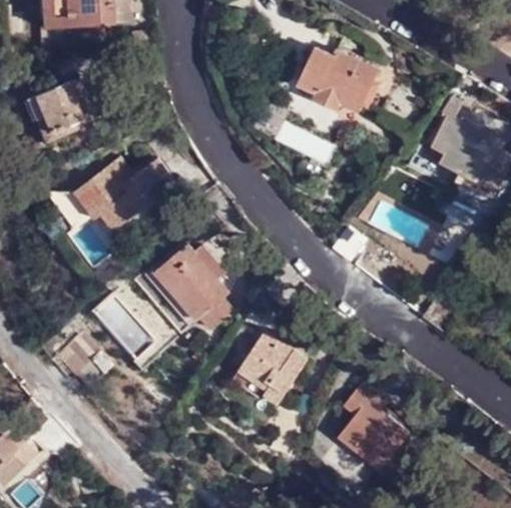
[(43,0),(44,5),(45,21),(91,18),(92,26),(129,24),(127,3),(114,3),(114,0),(43,0)]
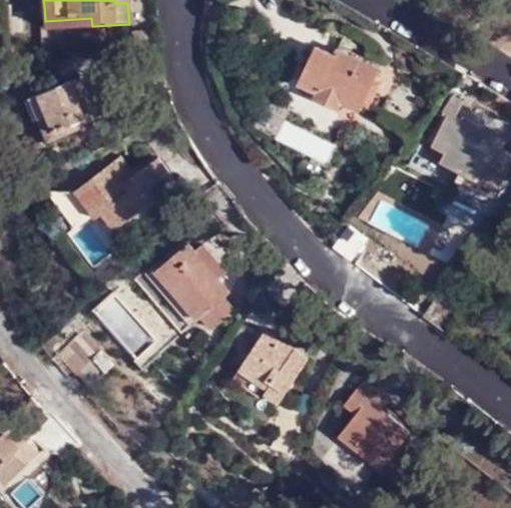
[(44,29),(92,26),(91,18),(45,21),(44,29)]
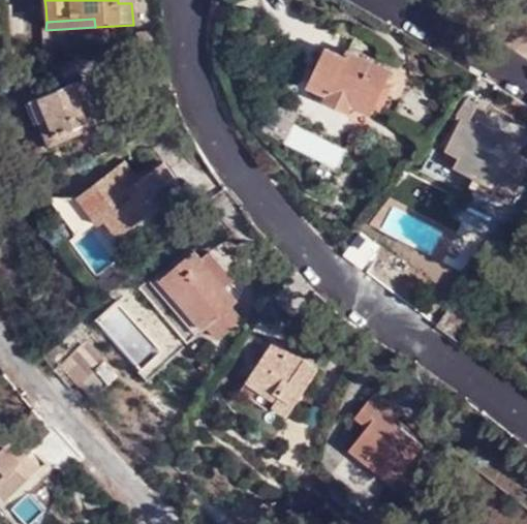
[(373,104),(379,91),(384,80),(369,72),(379,53),(350,39),(340,61),(322,52),(306,88),(322,96),(351,109),(368,116),(373,104)]
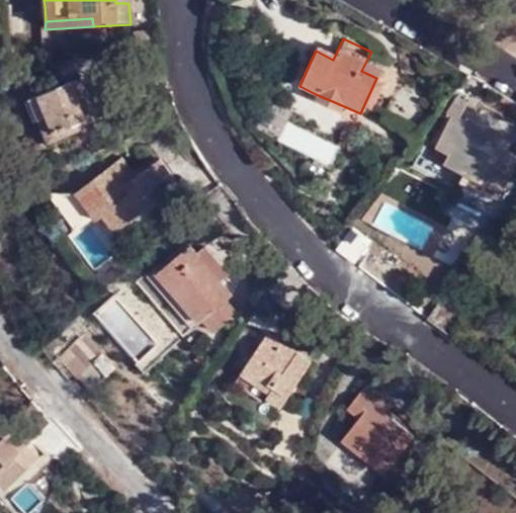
[(76,96),(85,93),(79,80),(71,83),(76,96)]
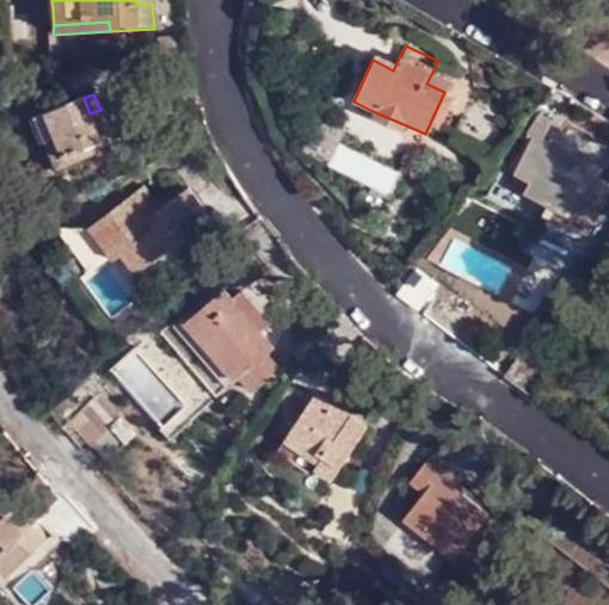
[(105,123),(100,110),(90,113),(84,98),(31,119),(54,172),(85,159),(82,150),(98,144),(100,148),(134,135),(125,113),(105,123)]
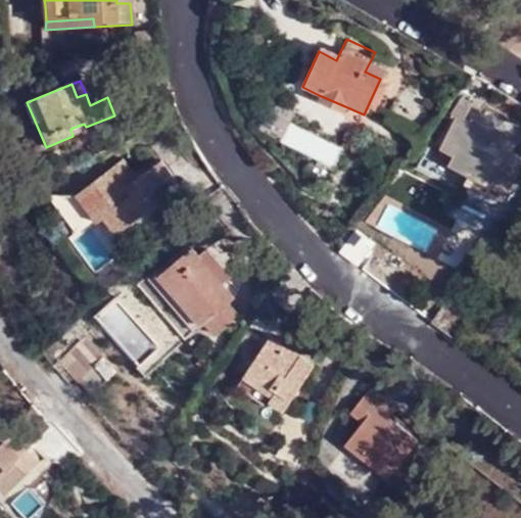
[(381,94),(375,90),(369,103),(376,106),(381,94)]
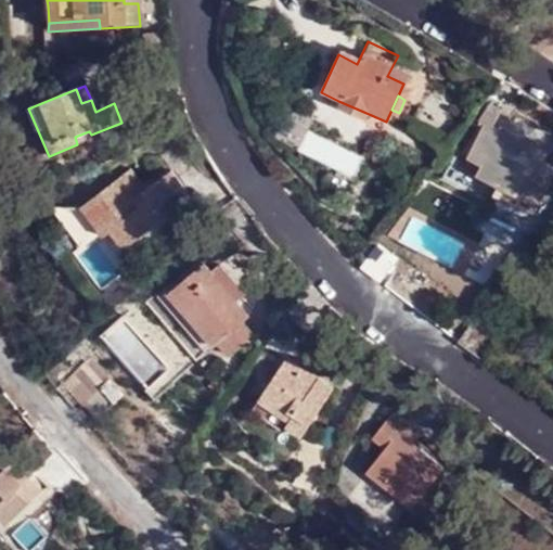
[(369,114),(338,101),(335,109),(364,122),(369,114)]
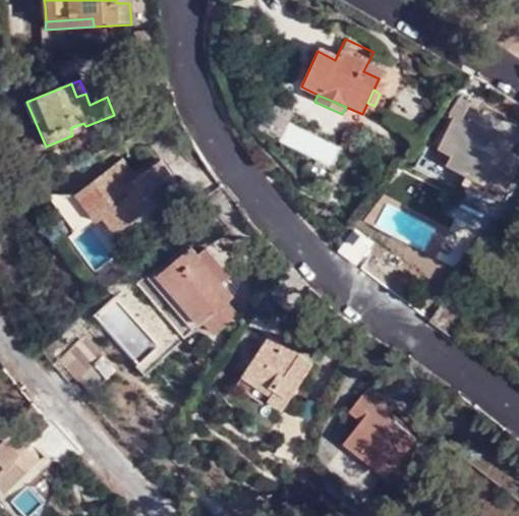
[(462,119),(467,107),(453,100),(449,111),(453,114),(436,151),(448,157),(444,167),(463,175),(503,195),(518,162),(518,161),(499,151),(504,139),(471,123),(462,119)]
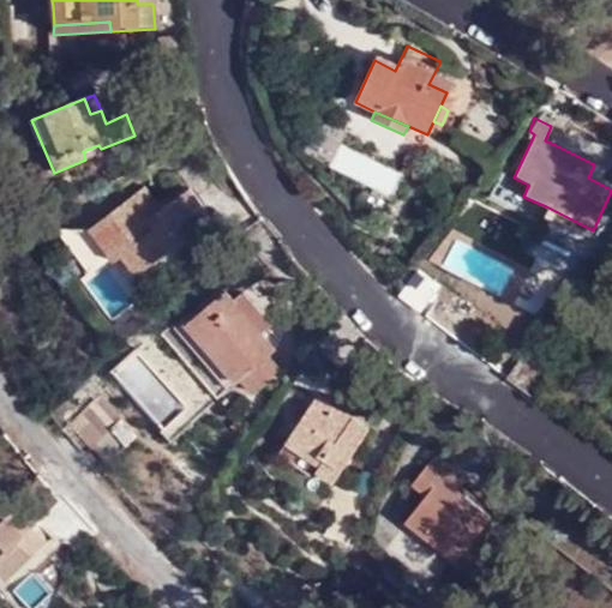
[(561,132),(551,126),(545,140),(556,145),(561,132)]
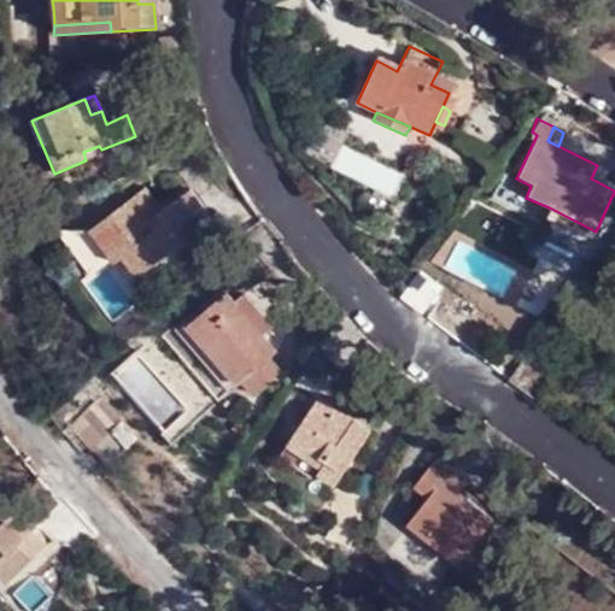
[(142,191),(94,227),(121,260),(134,280),(191,238),(182,224),(201,211),(187,192),(160,213),(142,191)]
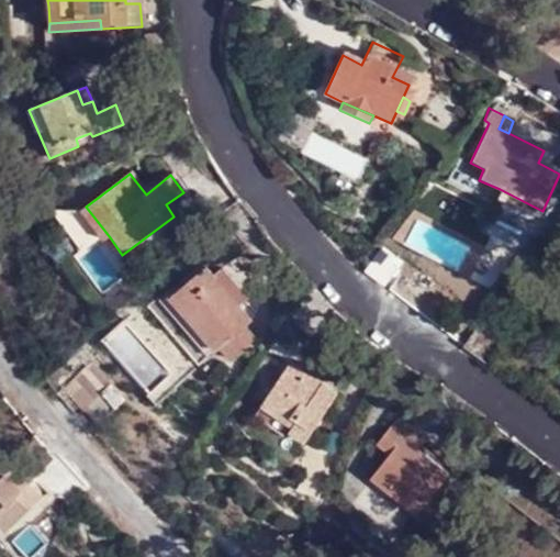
[(542,211),(500,189),(495,200),(538,220),(542,211)]
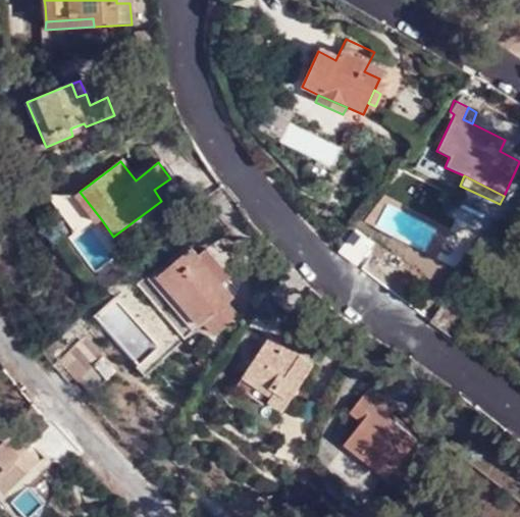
[(102,220),(80,192),(72,197),(95,225),(102,220)]
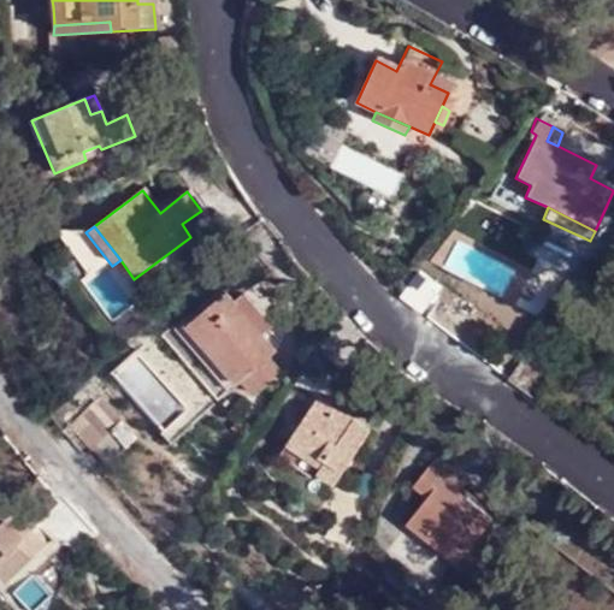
[(558,273),(537,262),(531,273),(553,284),(558,273)]
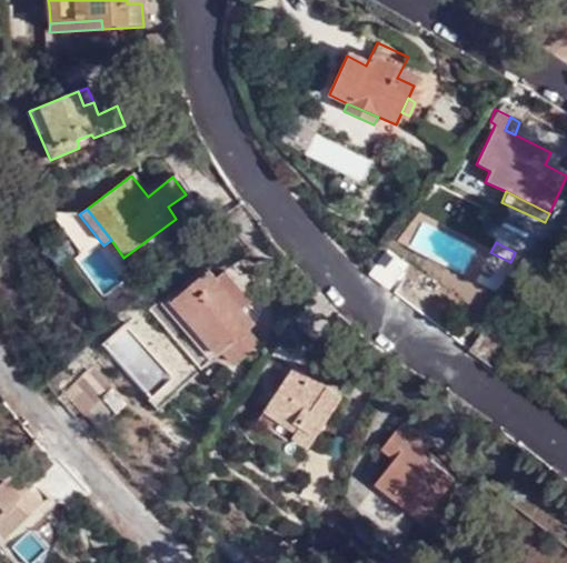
[(368,279),(385,291),(407,262),(389,250),(368,279)]
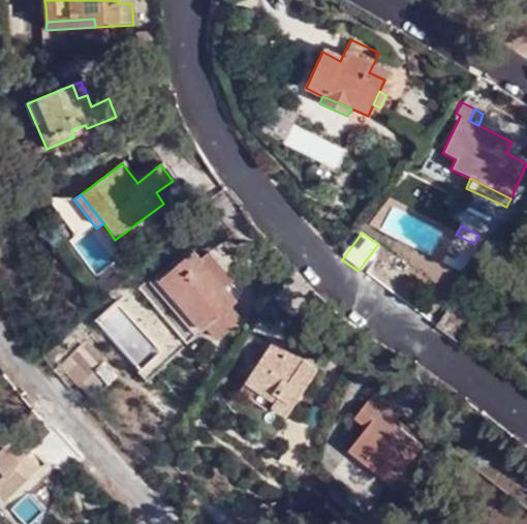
[(191,252),(161,278),(206,328),(217,342),(240,321),(229,309),(236,304),(224,290),(234,282),(209,252),(198,262),(191,252)]
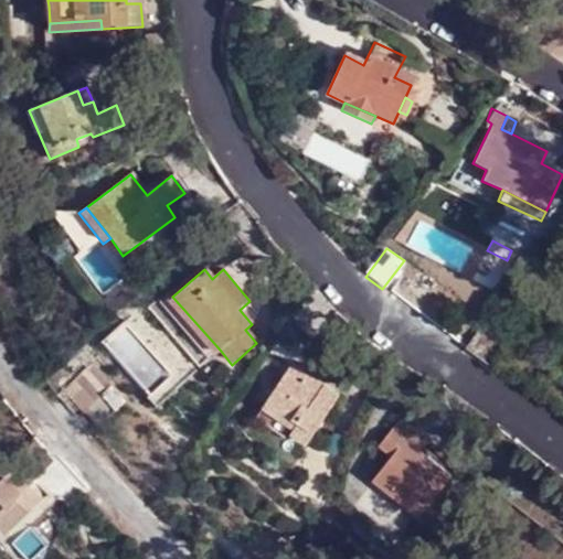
[(220,350),(172,297),(168,300),(215,355),(220,350)]
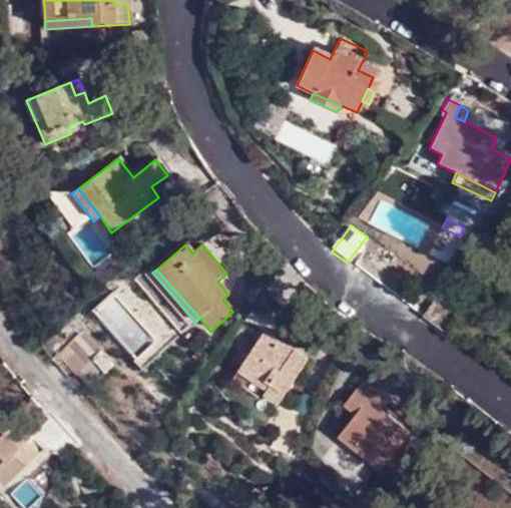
[(422,319),(445,335),(460,314),(438,298),(422,319)]
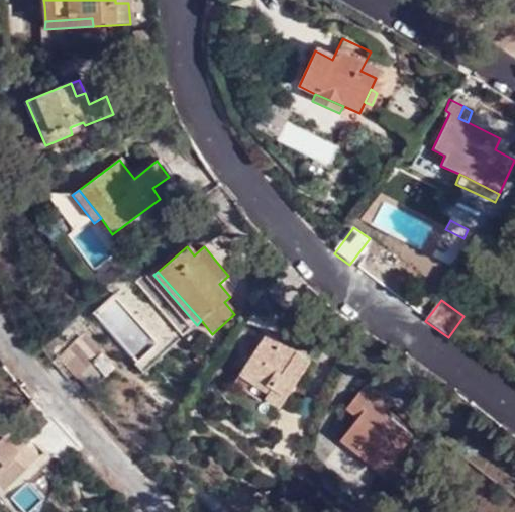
[(265,335),(238,376),(269,395),(266,400),(278,408),(307,365),(265,335)]
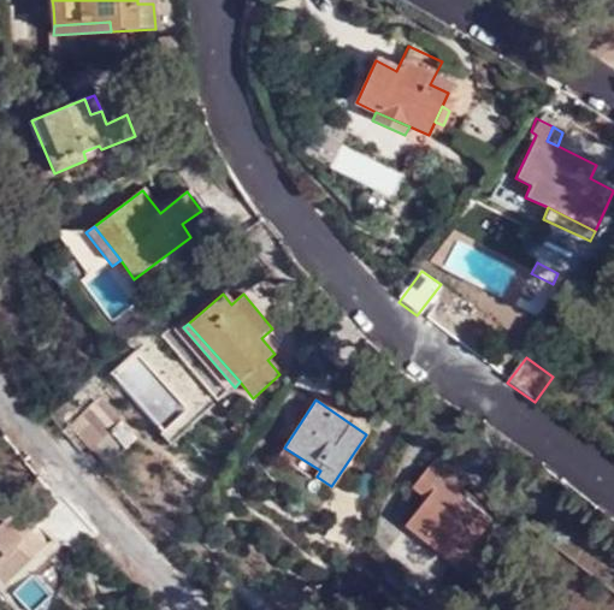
[(120,425),(101,403),(69,432),(104,472),(111,468),(110,466),(124,450),(116,439),(117,438),(112,432),(120,425)]
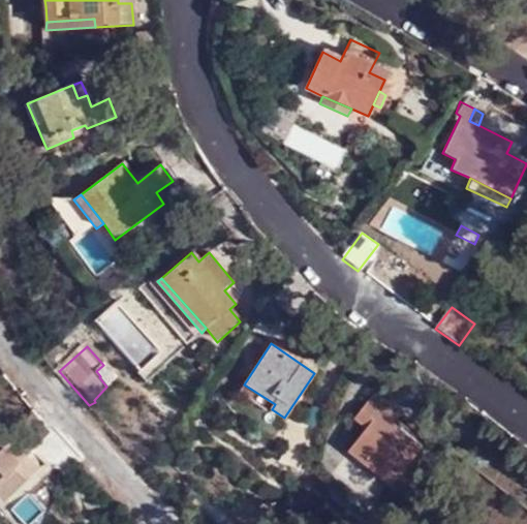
[(275,404),(244,384),(238,393),(269,413),(272,409),(275,404)]
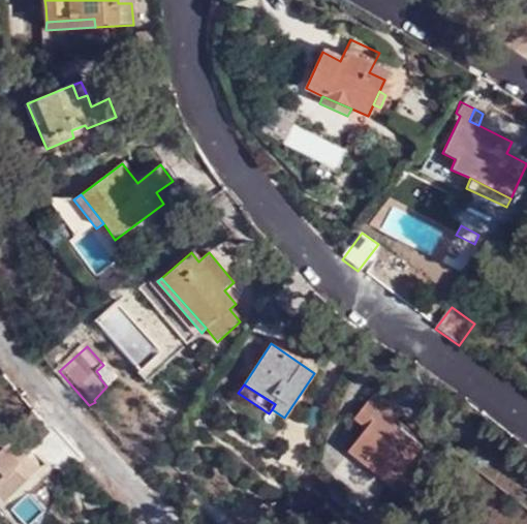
[(375,414),(381,406),(370,397),(353,418),(366,428),(346,452),(390,487),(419,450),(390,425),(375,414)]
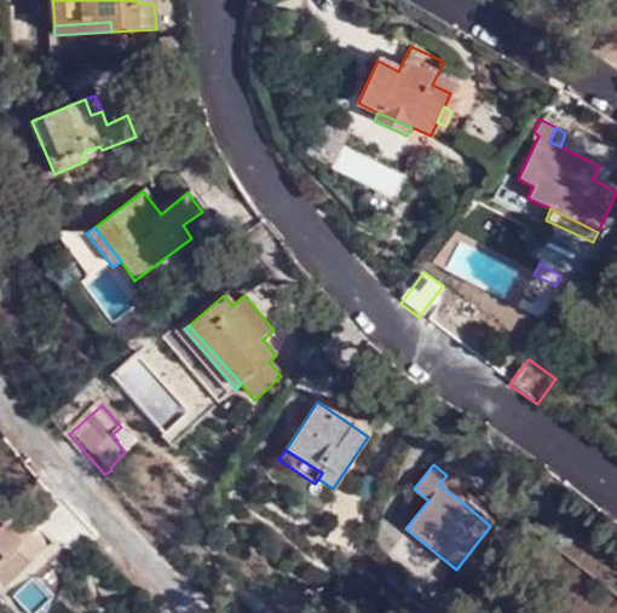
[(463,489),(447,475),(439,485),(456,497),(463,489)]
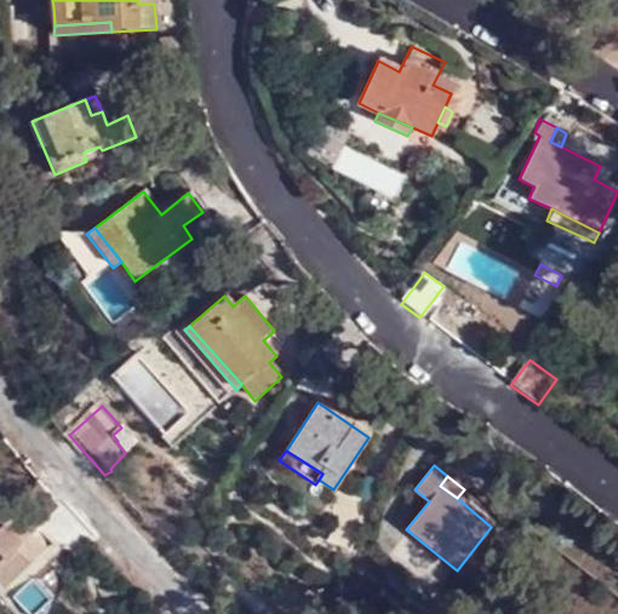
[(0,583),(5,589),(45,549),(0,501),(0,583)]
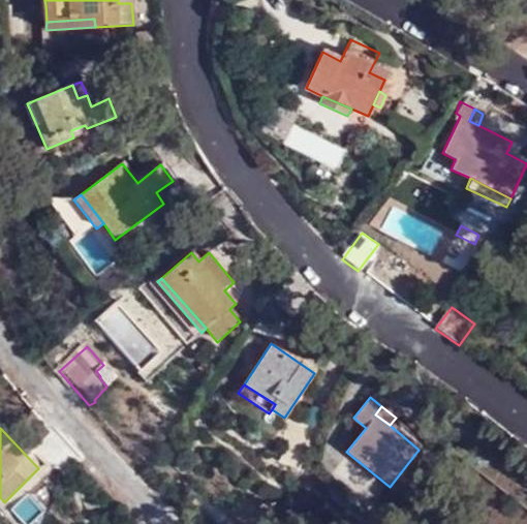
[(236,522),(249,507),(241,500),(228,515),(236,522)]
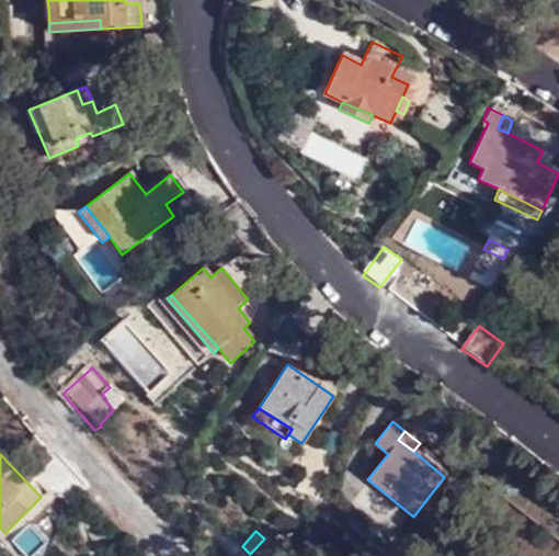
[(274,555),(278,551),(264,539),(250,554),(251,555),(274,555)]
